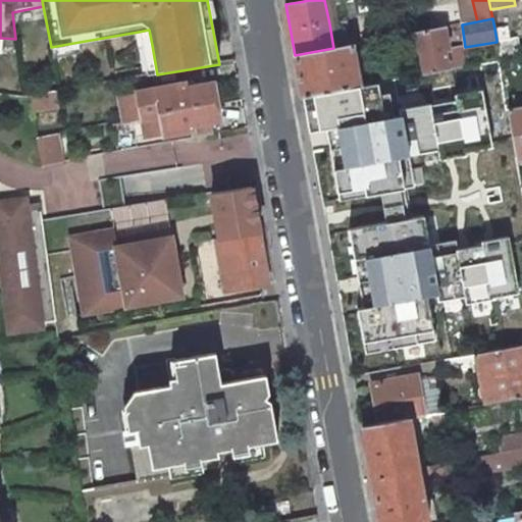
[(333,48),(341,46),(336,21),(329,23),(333,48)]
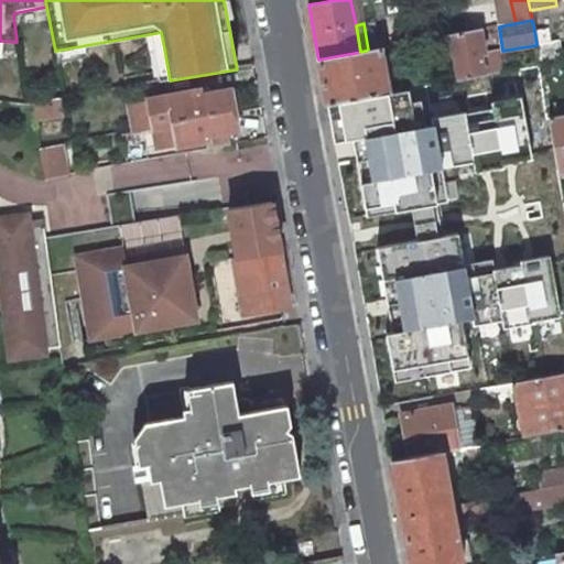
[(498,51),(484,53),(479,30),(449,35),(458,79),(501,72),(498,51)]
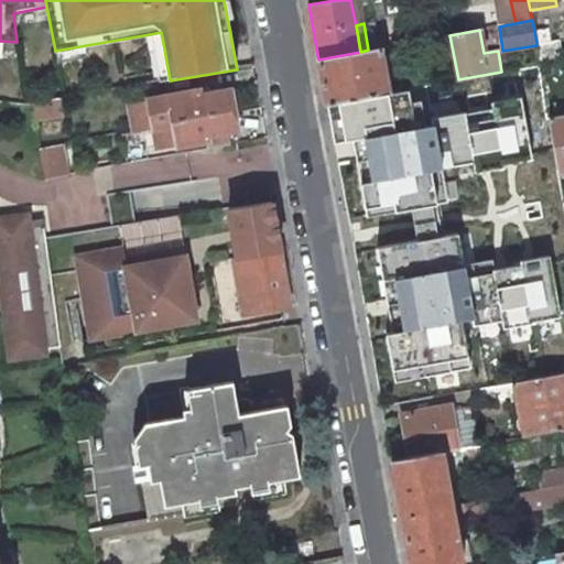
[(537,43),(549,41),(546,30),(534,31),(537,43)]
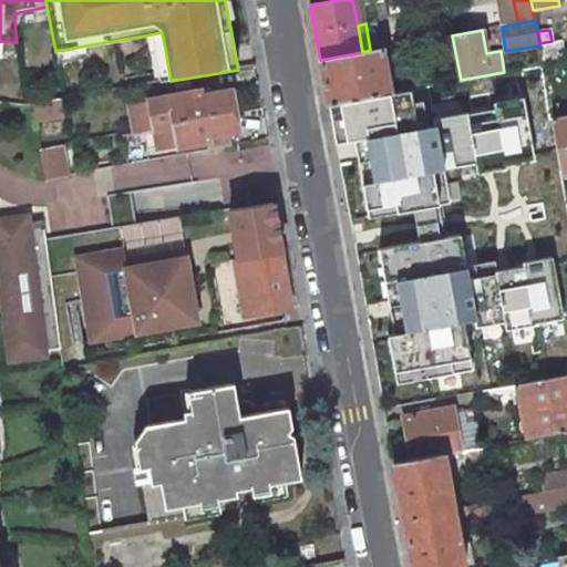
[(162,32),(151,34),(154,51),(165,49),(162,32)]
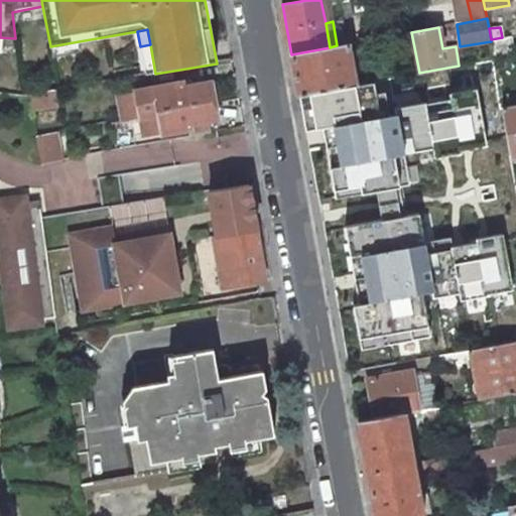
[(511,50),(509,36),(502,37),(491,39),(491,41),(493,54),(511,50)]
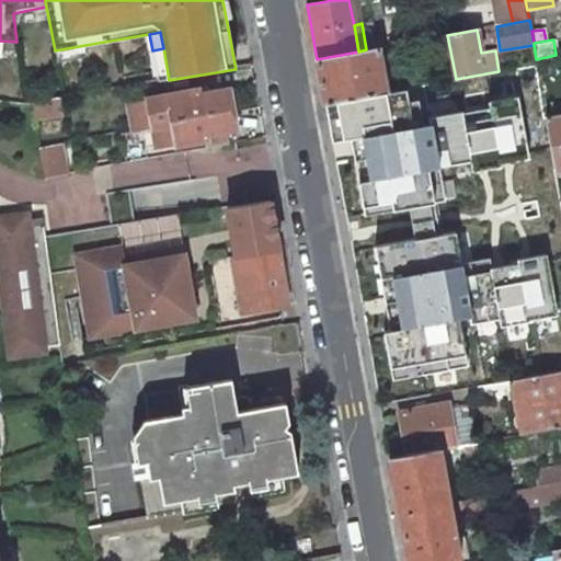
[(86,45),(55,50),(56,60),(88,55),(86,45)]
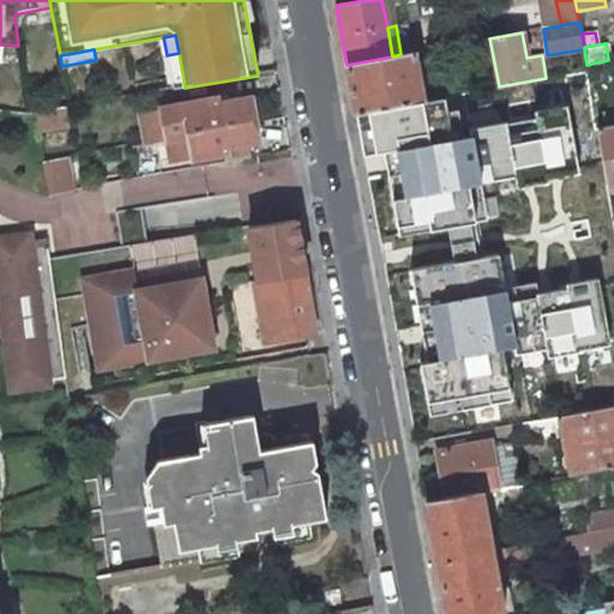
[(179,53),(167,55),(173,90),(185,88),(179,53)]
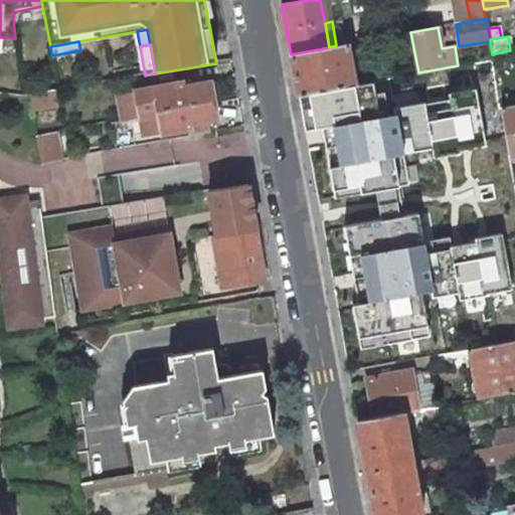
[(354,84),(347,44),(336,45),(329,47),(291,54),(298,95),(343,87),(348,86),(354,84)]
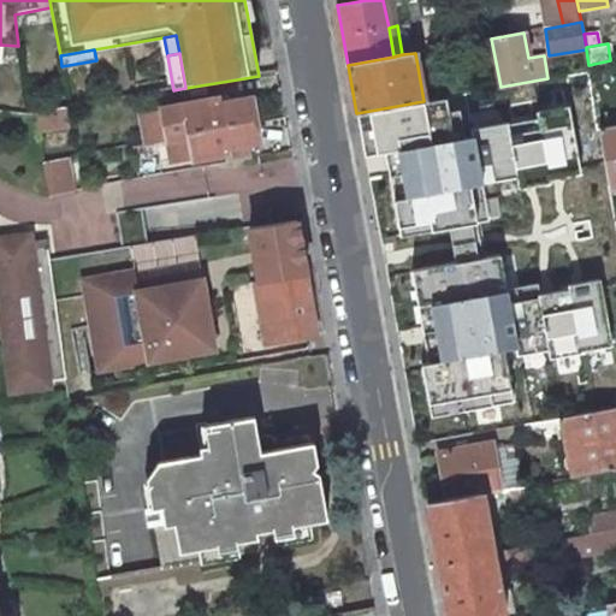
[(191,132),(255,122),(250,99),(217,106),(215,100),(161,110),(167,141),(169,141),(169,140),(191,136),(191,132)]
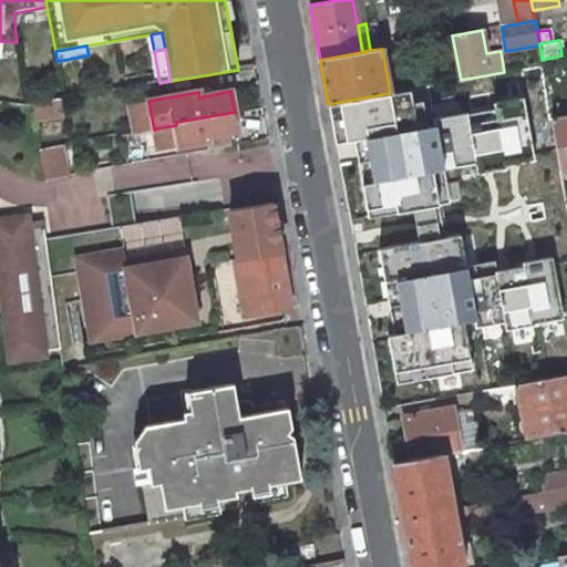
[(378,95),(328,104),(333,137),(349,135),(356,178),(364,217),(406,207),(425,204),(433,202),(426,167),(466,161),(470,172),(498,164),(528,157),(517,94),(485,99),(488,114),(464,120),(461,109),(384,120),(378,95)]
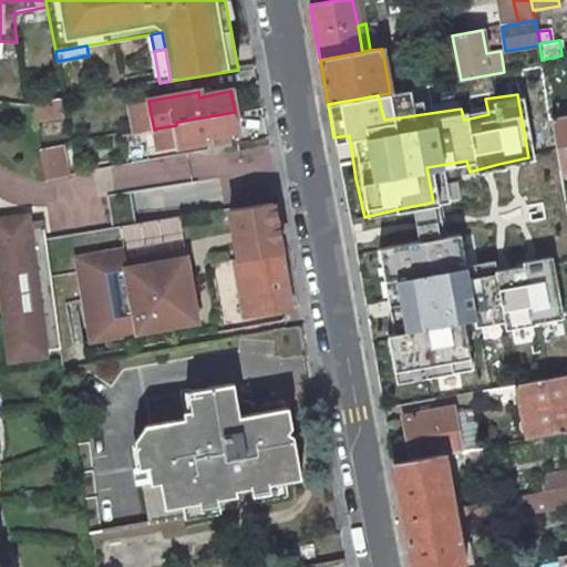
[(35,123),(63,115),(57,95),(30,104),(35,123)]
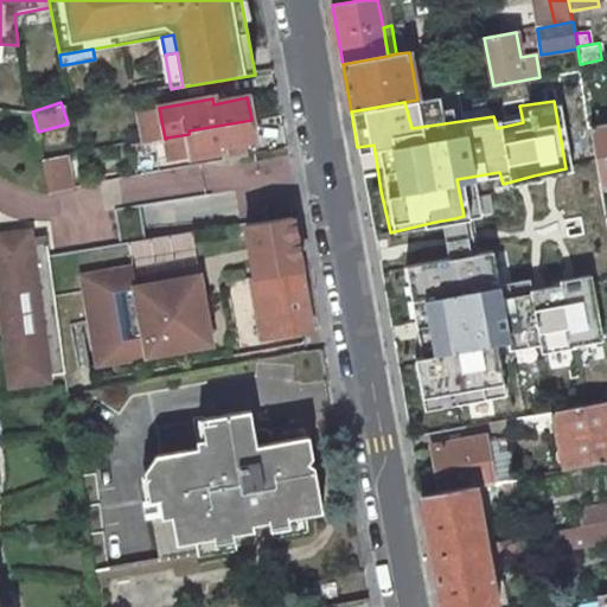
[(255,140),(251,120),(189,131),(189,134),(166,138),(166,139),(165,139),(168,161),(223,151),(225,159),(248,155),(246,141),(255,140)]
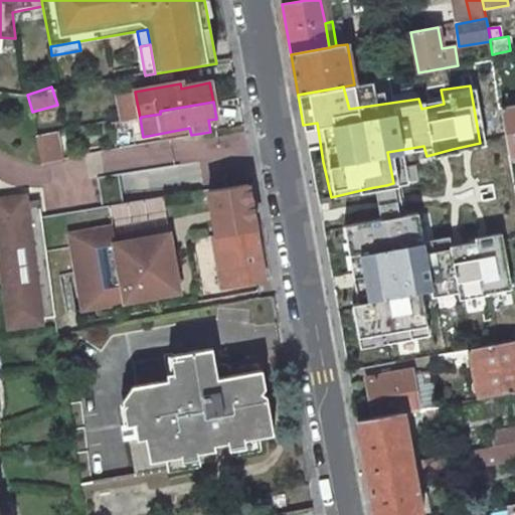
[(514,106),(501,108),(502,118),(509,157),(514,155),(514,106)]
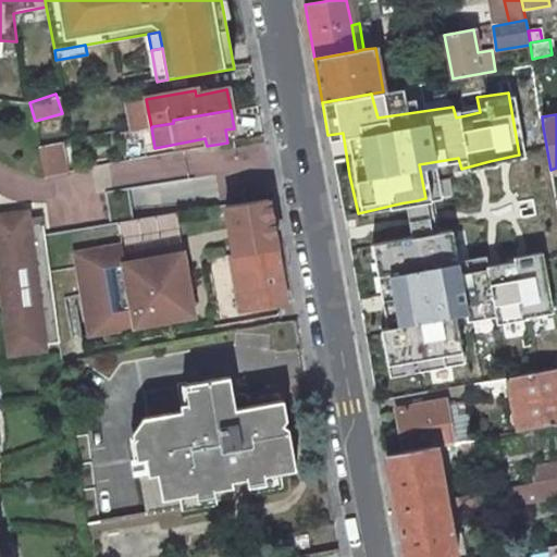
[(539,173),(552,171),(551,170),(543,127),(532,128),(539,173)]
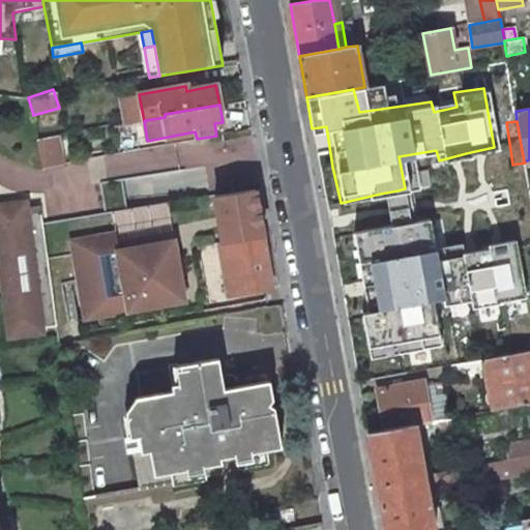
[(34,139),(41,168),(65,163),(58,134),(34,139)]
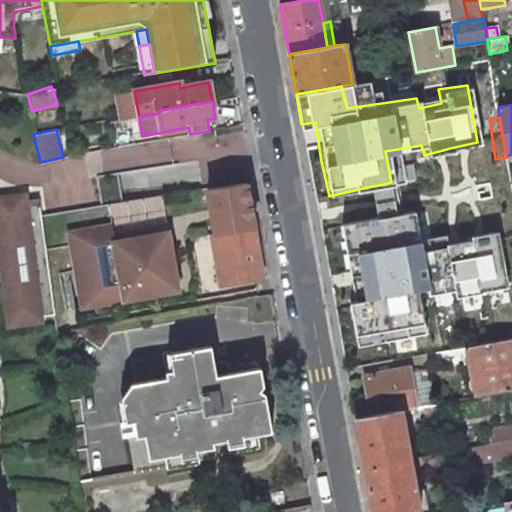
[(208,190),(215,233),(224,285),(263,278),(247,184),(208,190)]
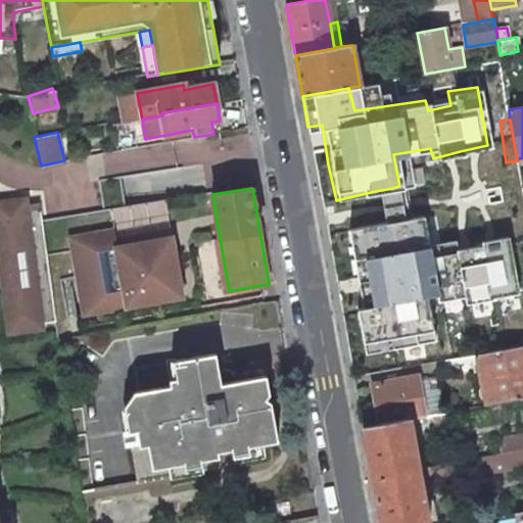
[(380,219),(398,215),(392,188),(375,191),(380,219)]
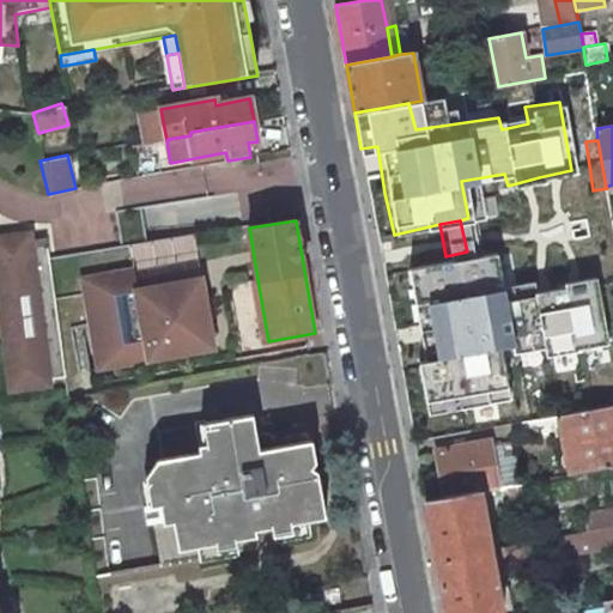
[(6,297),(0,249),(0,243),(34,240),(32,232),(0,235),(0,310),(10,384),(17,383),(11,340),(8,340),(2,297),(6,297)]
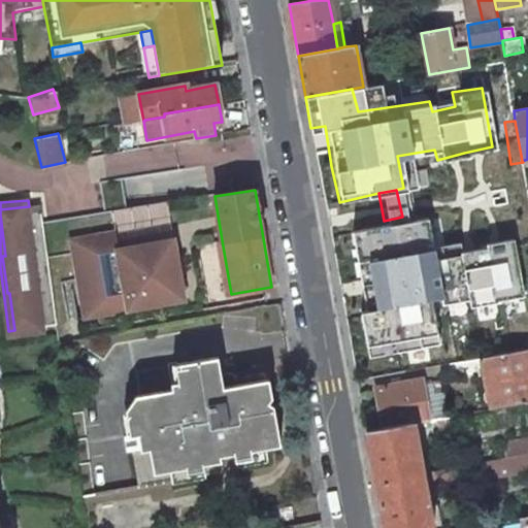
[(121,208),(123,231),(166,226),(164,203),(121,208)]
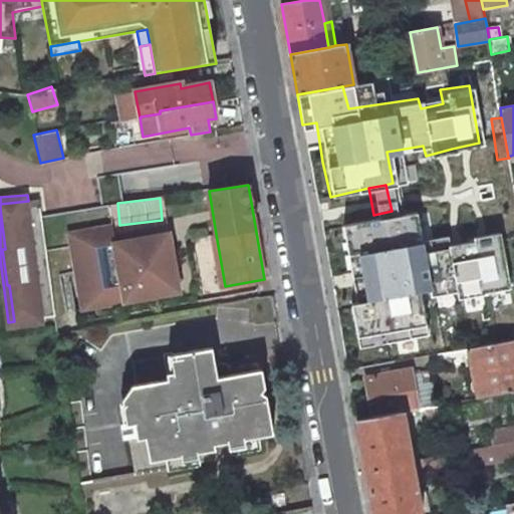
[(55,316),(42,218),(42,215),(40,199),(28,201),(0,204),(0,209),(5,249),(2,249),(7,285),(9,285),(14,321),(55,316)]
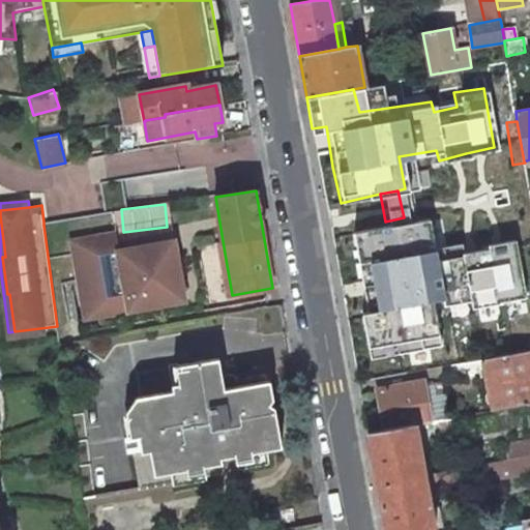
[(385,222),(345,231),(367,357),(441,343),(433,303),(462,298),(466,306),(521,296),(510,240),(428,258),(420,213),(404,217),(385,222)]
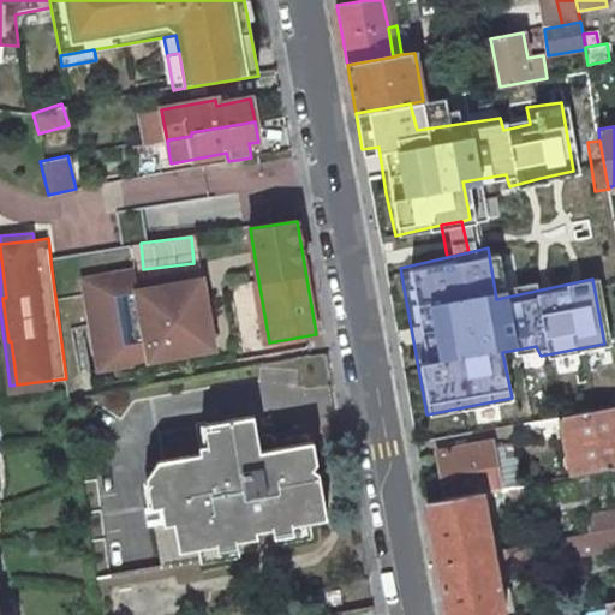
[(190,334),(213,330),(203,279),(139,291),(136,272),(85,280),(101,370),(193,353),(190,334)]
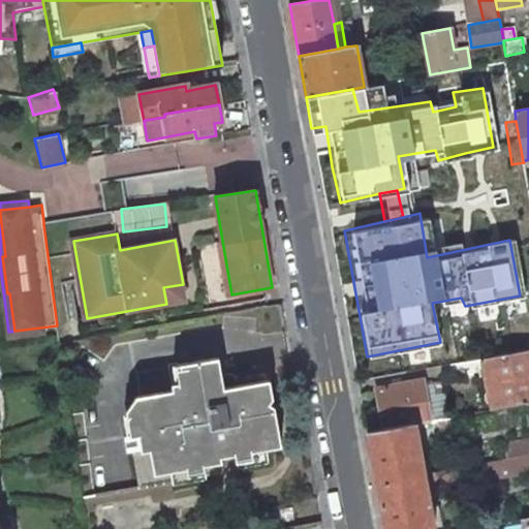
[(163,287),(166,304),(186,300),(183,284),(163,287)]
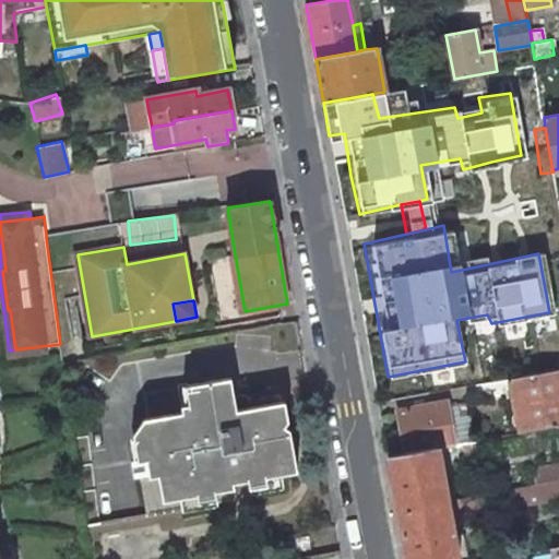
[(558,369),(497,381),(498,393),(512,390),(519,431),(558,424),(558,369)]
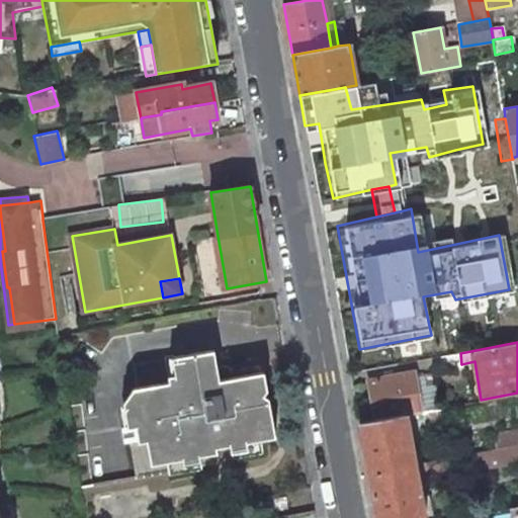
[(221,393),(219,380),(212,350),(182,356),(189,393),(203,390),(204,398),(212,397),(211,394),(221,393)]
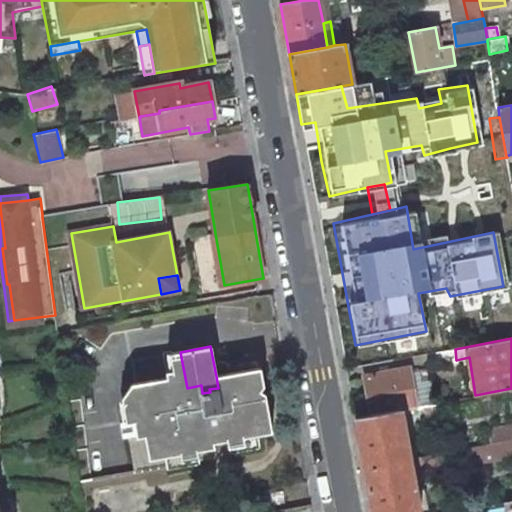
[(148,459),(179,453),(178,445),(185,444),(196,450),(214,447),(213,443),(212,437),(225,434),(225,432),(232,431),(243,437),(272,432),(265,394),(260,390),(263,386),(260,368),(216,376),(218,388),(209,389),(210,392),(202,393),(201,385),(187,388),(180,352),(131,360),(135,388),(167,382),(173,414),(134,421),(136,437),(144,436),(148,459)]
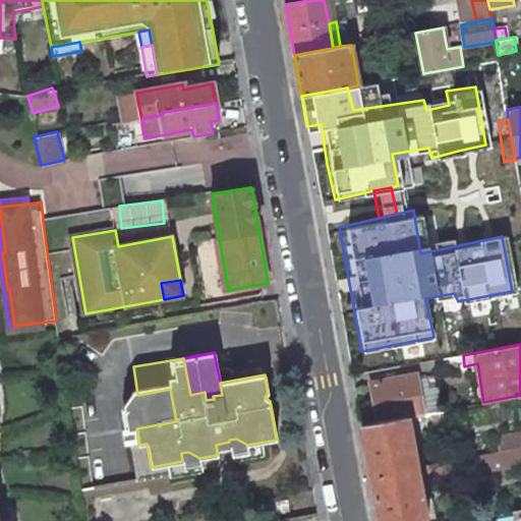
[(408,418),(423,415),(419,391),(418,389),(417,381),(416,373),(369,383),(378,421),(378,423),(408,418)]
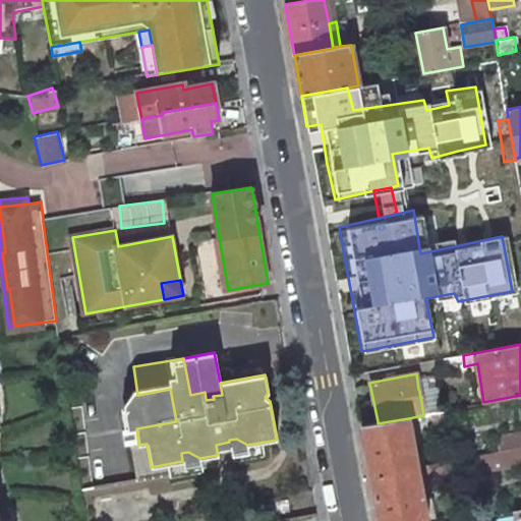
[(423,415),(442,412),(438,387),(419,391),(423,415)]
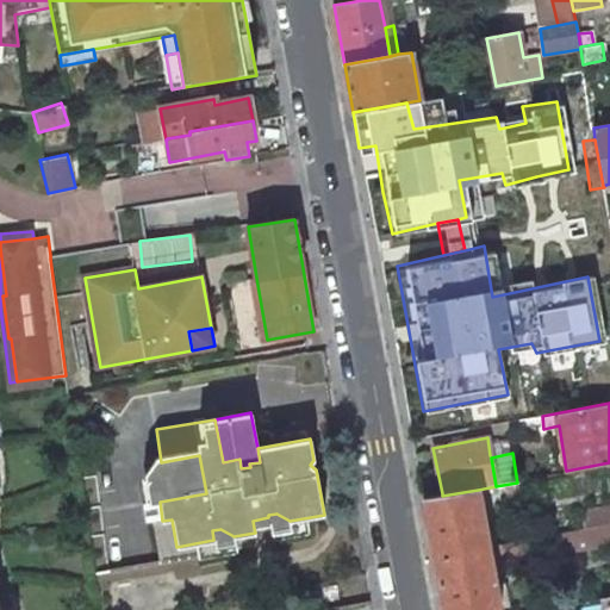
[(206,493),(199,455),(161,462),(147,485),(150,504),(160,502),(206,493)]
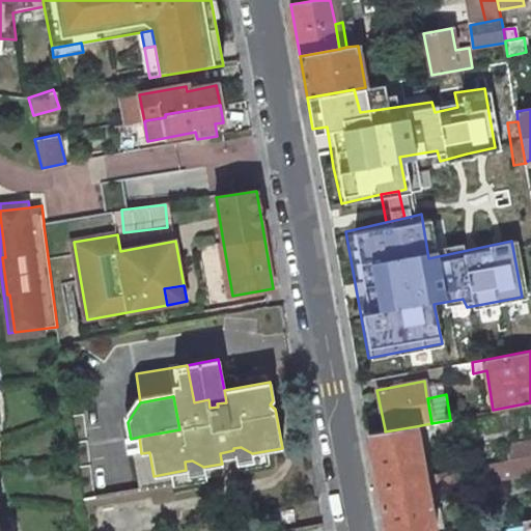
[(457,431),(455,419),(450,420),(431,423),(434,437),(457,431)]
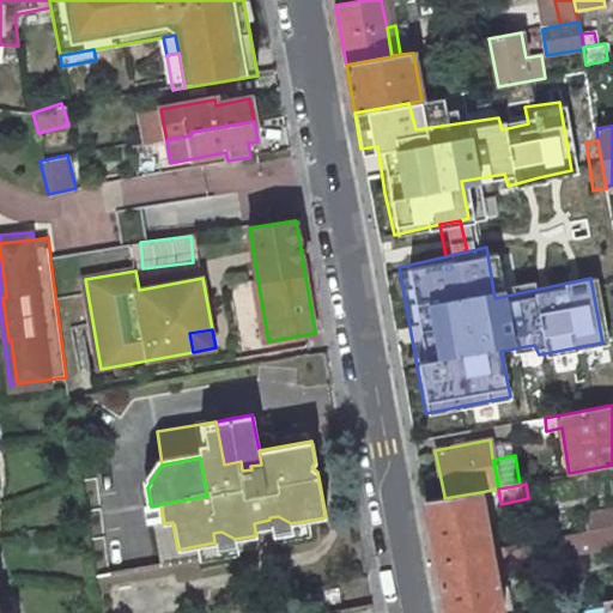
[(445,612),(502,612),(480,492),(444,498),(444,496),(425,499),(445,612)]
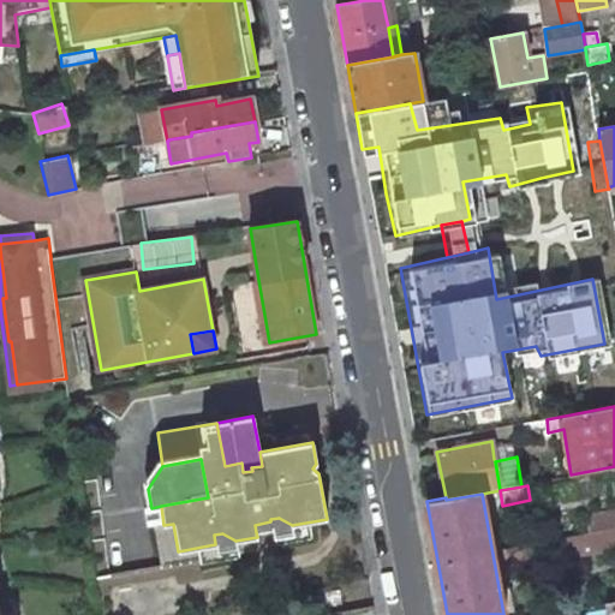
[(614,509),(586,515),(590,531),(561,537),(565,556),(614,547),(614,509)]
